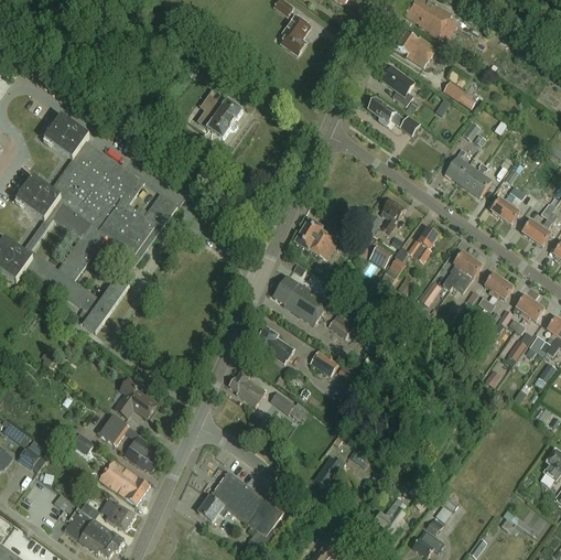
[(284,14),(291,6),(283,0),(274,0),(271,6),(284,14)]
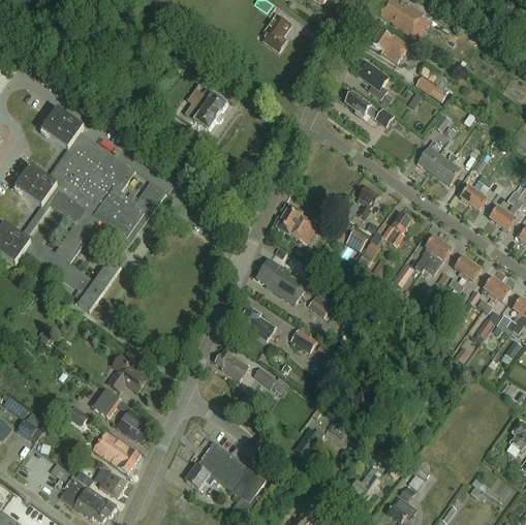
[(387,0),(385,3),(418,22),(425,26),(428,19),(422,16),(424,11),(402,0),(387,0)]
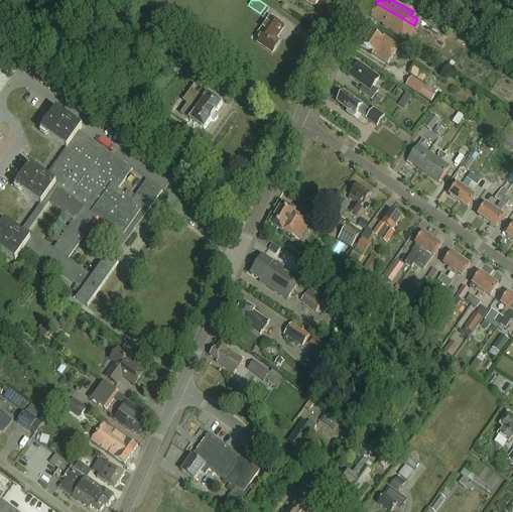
[(400,34),(407,21),(376,3),(370,14),(383,21),(382,23),(392,28),(391,30),(400,34)]
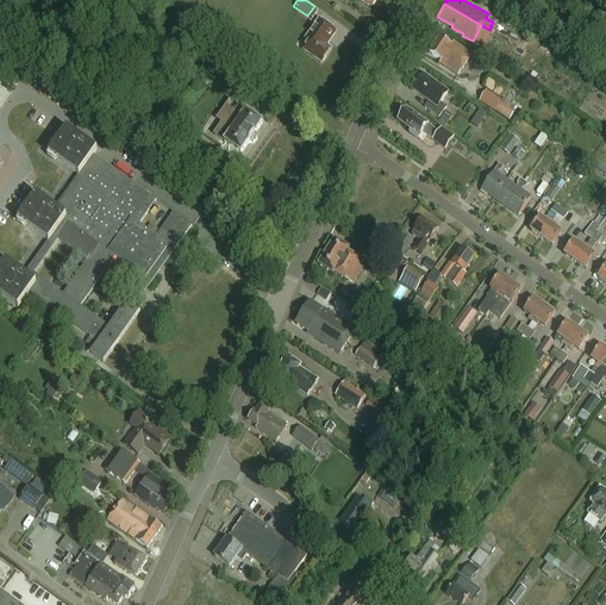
[(323,41),(331,26),(314,14),(301,33),(306,37),(300,45),(318,57),(328,44),(323,41)]
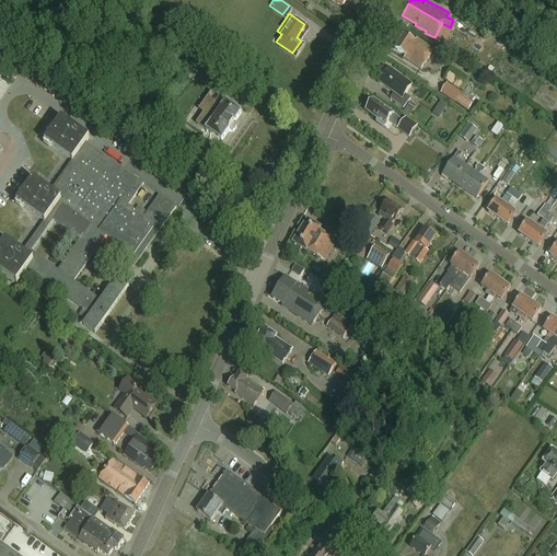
[(428,44),(416,36),(415,38),(403,31),(394,46),(405,54),(404,56),(415,64),(418,66),(431,45),(428,44)]
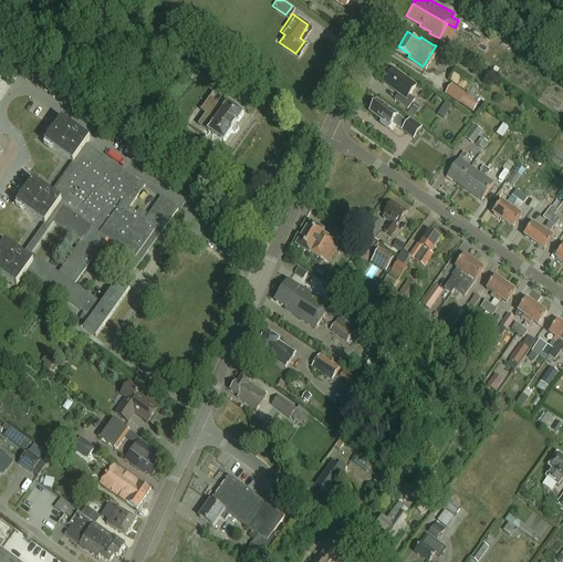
[(470,76),(454,64),(446,76),(462,87),(470,76)]
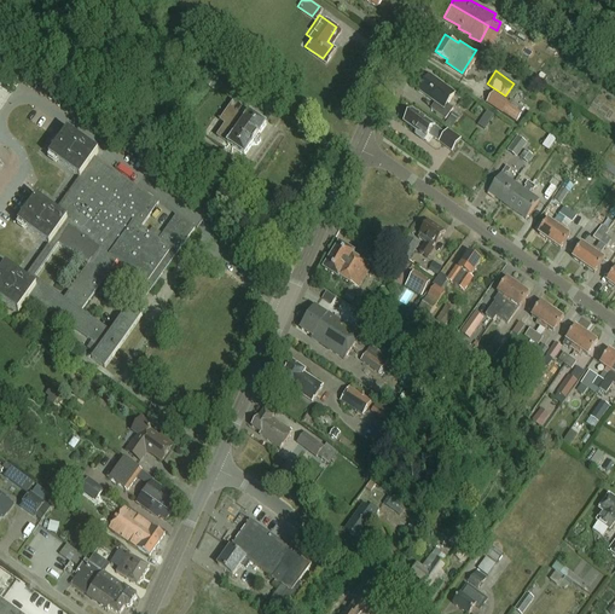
[(429,71),(417,87),(434,99),(430,105),(445,116),(452,105),(446,100),(454,90),(429,71)]
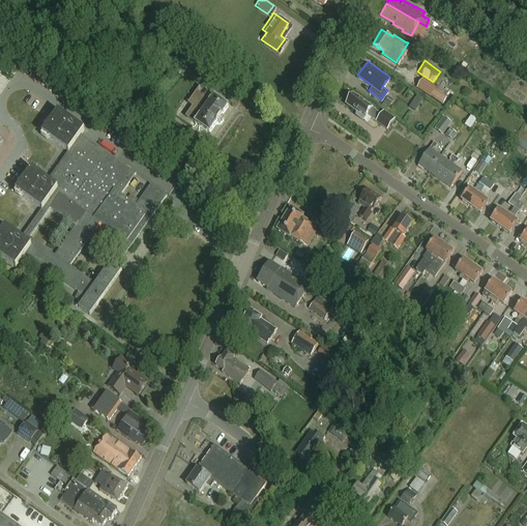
[(434,87),(420,78),(414,86),(428,95),(434,87)]
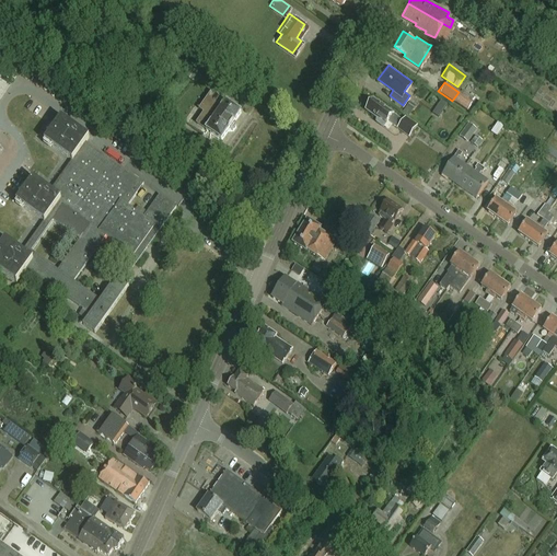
[(231,119),(239,109),(210,89),(198,105),(204,108),(195,120),(219,137),(224,128),(230,129),(233,125),(231,119)]
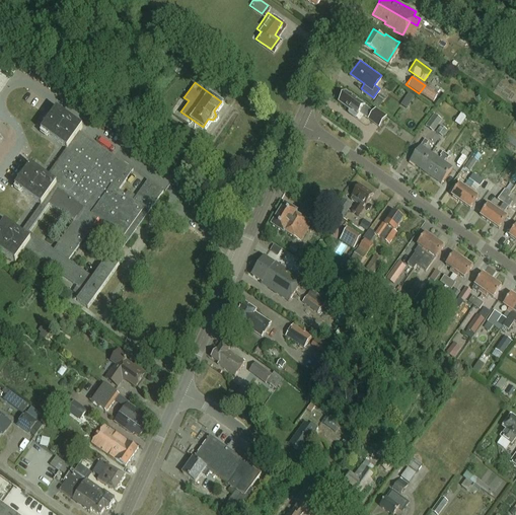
[(407,90),(398,101),(403,105),(412,93),(407,90)]
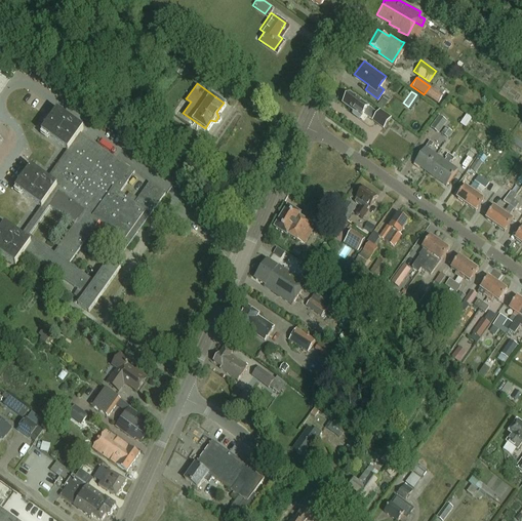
[(374,112),(347,92),(339,102),(350,110),(350,113),(357,118),(361,113),(369,119),(379,126),(387,116),(376,109),(374,112)]
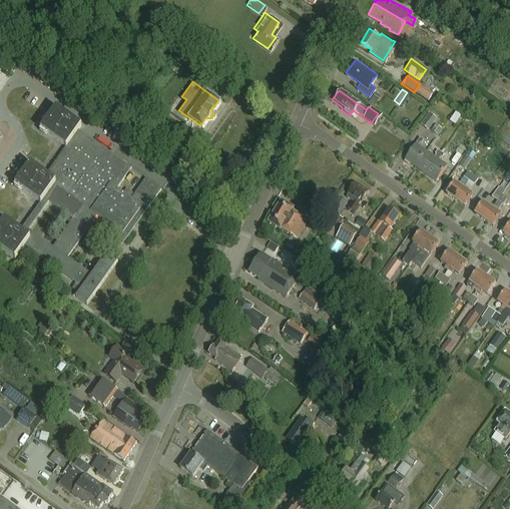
[(38,123),(62,141),(42,169),(28,158),(13,179),(38,197),(18,225),(3,214),(0,218),(0,243),(13,253),(22,241),(80,284),(73,293),(83,301),(115,257),(104,249),(89,271),(65,252),(94,212),(124,233),(158,186),(143,174),(128,194),(114,184),(128,164),(75,125),(79,120),(54,102),(38,123)]
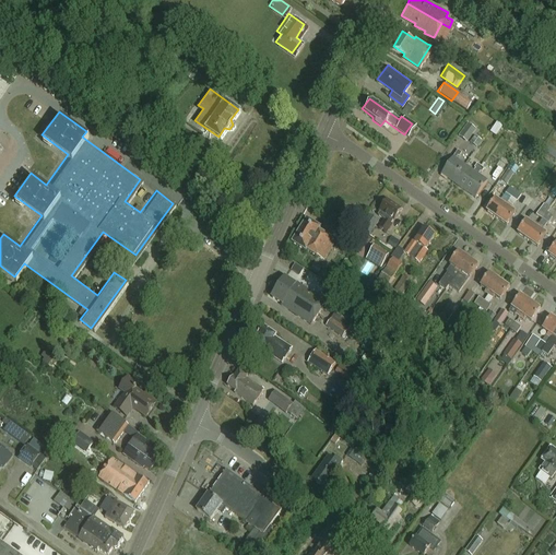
[(488,128),(494,132),(501,120),(495,116),(488,128)]
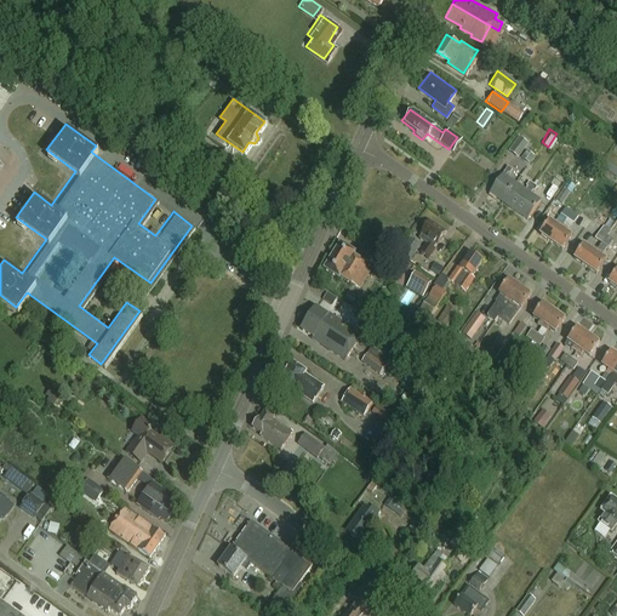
[(516,133),(506,149),(514,155),(525,141),(516,133)]
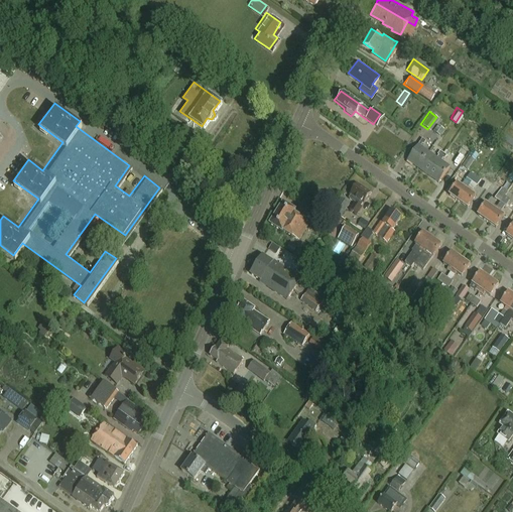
[(436,122),(431,128),(437,133),(442,126),(436,122)]
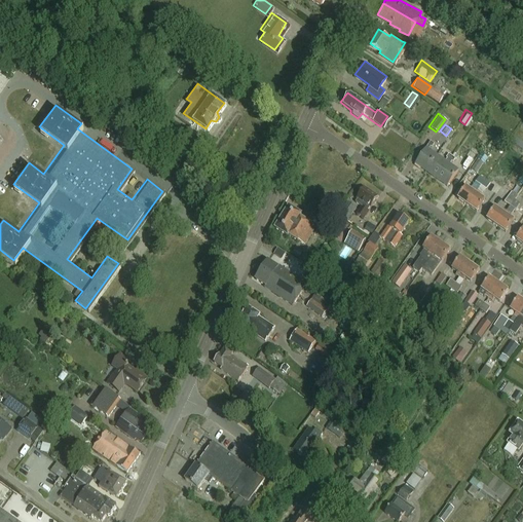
[(428,139),(414,161),(424,169),(436,152),(426,147),(428,144),(430,145),(432,141),(428,139)]
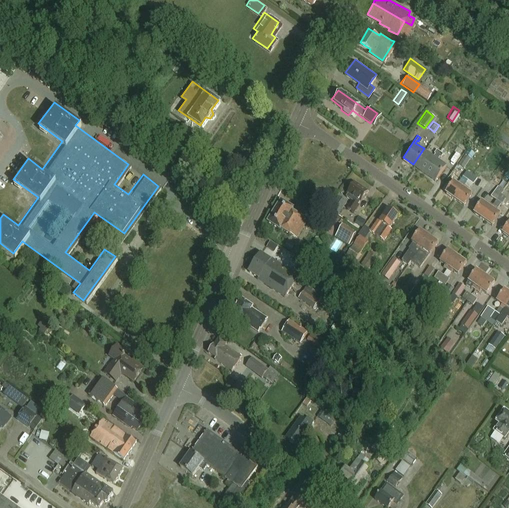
[(424,148),(413,164),(424,171),(438,150),(435,148),(433,151),(434,151),(432,154),(424,148)]
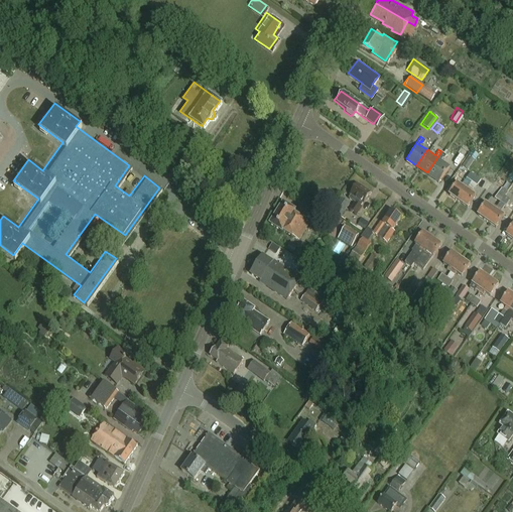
[(441,151),(427,172),(437,180),(449,164),(439,158),(441,155),(442,156),(444,153),(441,151)]
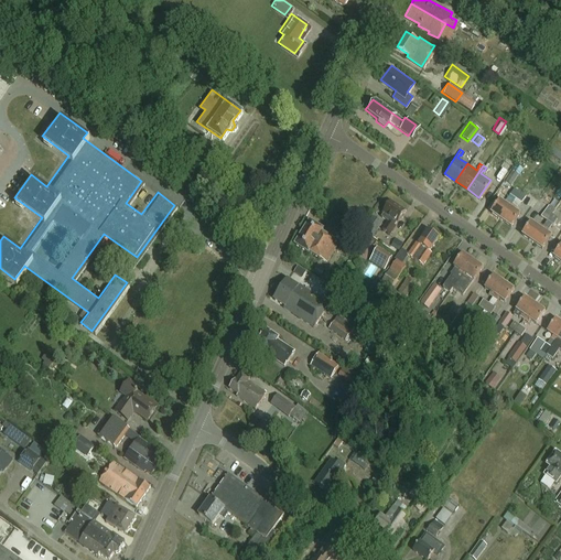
[(516,179),(507,192),(514,196),(524,184),(516,179)]
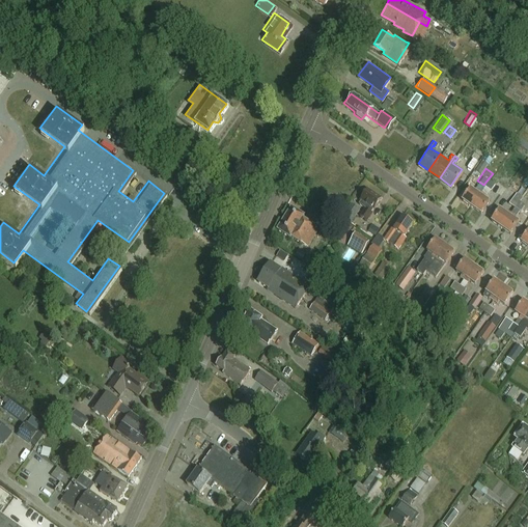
[(478,193),(473,189),(469,186),(461,198),(470,204),(478,193)]
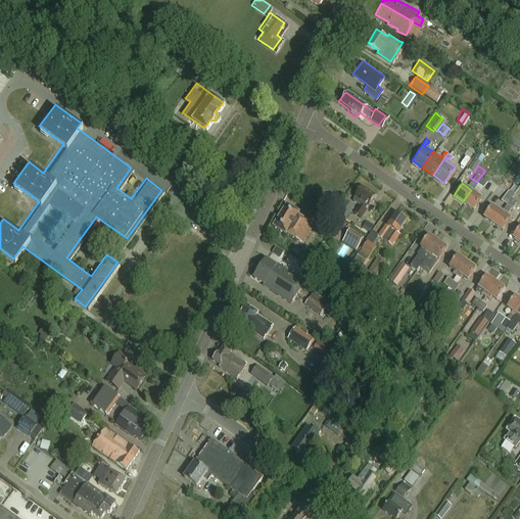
[(368,203),(375,193),(361,184),(353,194),(355,195),(352,198),(359,202),(353,210),(361,216),(366,207),(365,206),(367,203),(368,203)]
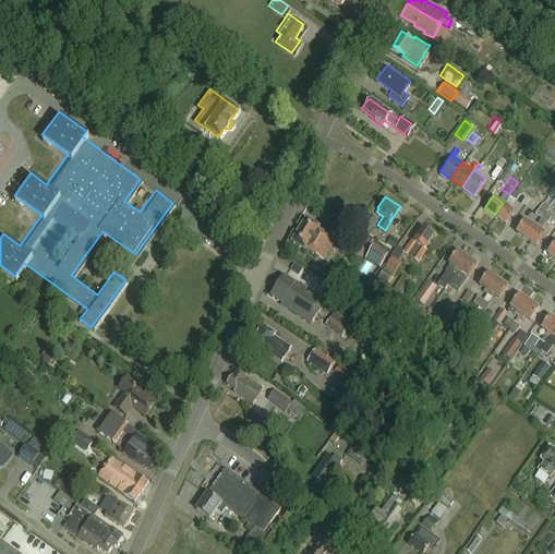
[(538,215),(552,225),(554,218),(554,207),(547,203),(545,204),(541,201),(532,212),(538,215)]
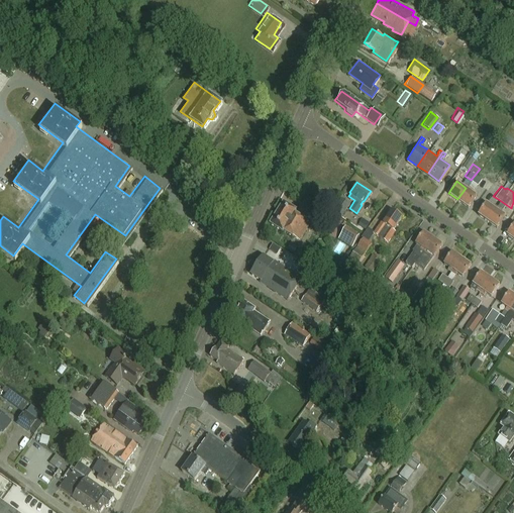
[(468,205),(475,194),(466,188),(457,199),(468,205)]
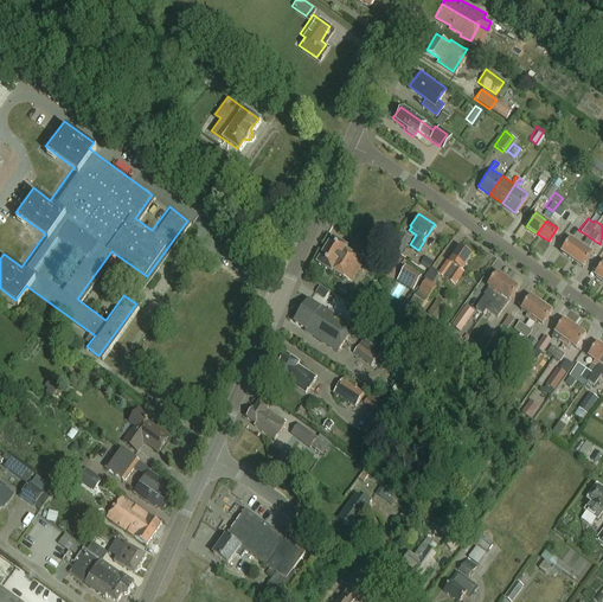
[(398,251),(409,237),(398,230),(387,244),(398,251)]
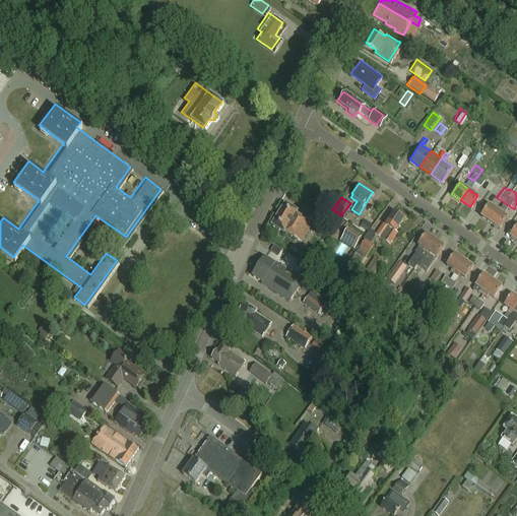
[(301,240),(312,221),(296,211),(298,209),(284,201),(271,222),(283,231),(284,230),(301,240)]
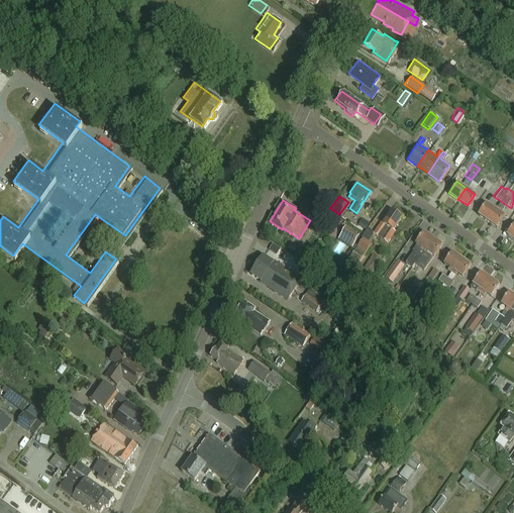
[(495,207),(489,204),(485,201),(477,212),(487,219),(495,207)]
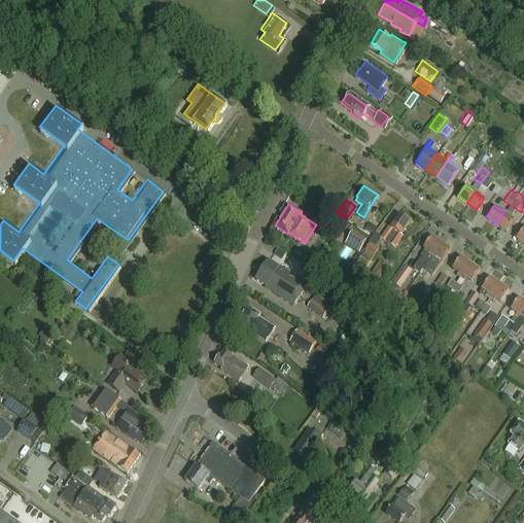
[(407,218),(397,211),(390,222),(388,220),(378,235),(392,245),(400,233),(398,232),(407,218)]
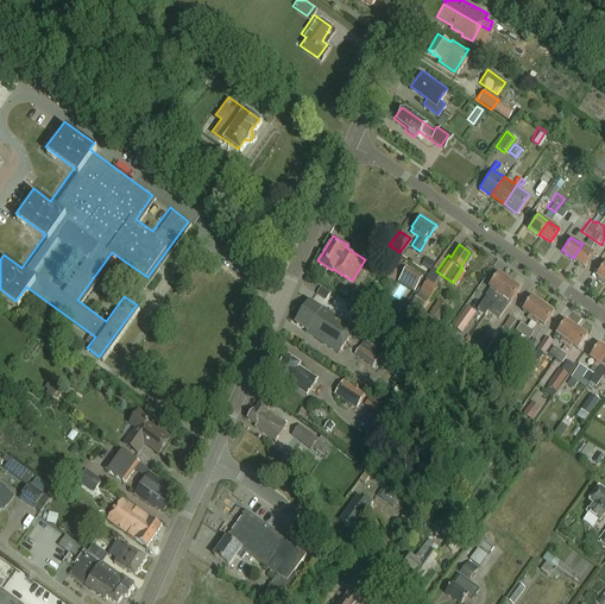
[(584,265),(593,252),(583,244),(573,258),(584,265)]
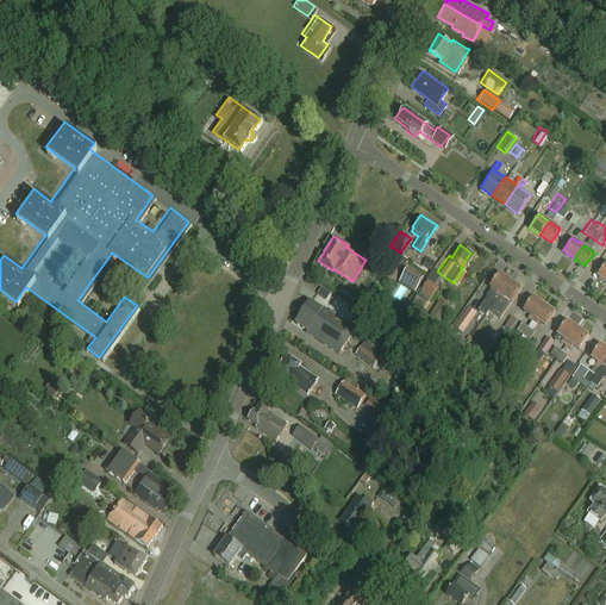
[(405,264),(397,279),(412,289),(422,275),(405,264)]
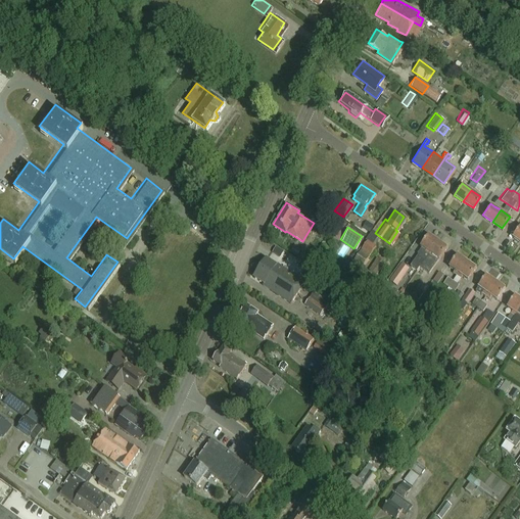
[(417,265),(417,266),(421,258),(422,260),(425,253),(435,240),(426,233),(418,244),(418,245),(414,251),(416,252),(414,255),(413,256),(413,255),(407,264),(414,269),(417,265)]
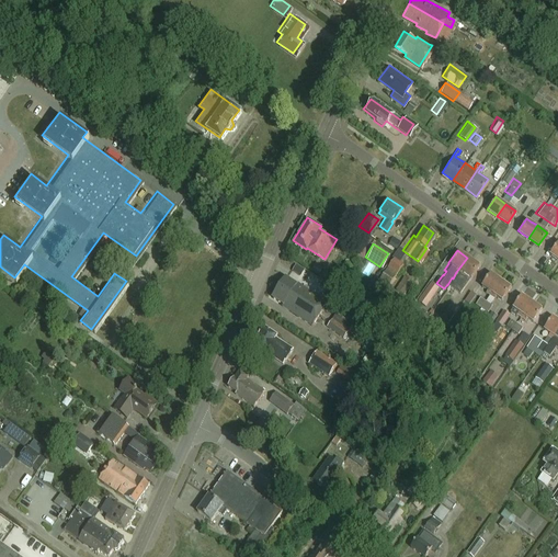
[(469,256),(458,271),(463,273),(464,271),(470,275),(479,263),(469,256)]
